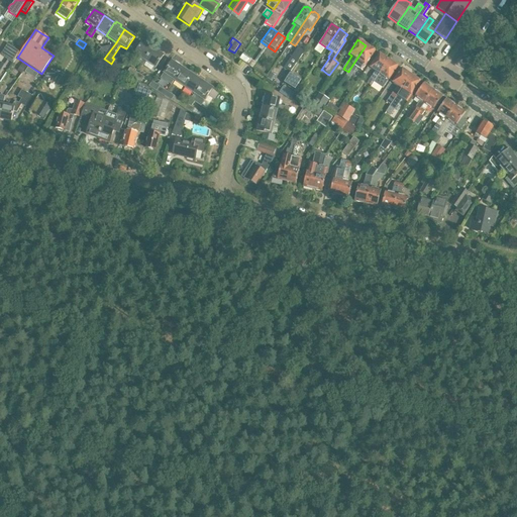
[(144,62),(153,48),(143,41),(134,55),(144,62)]
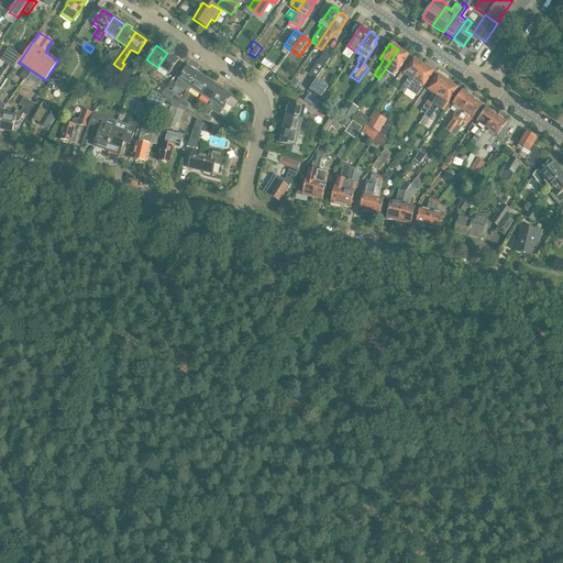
[(228,52),(235,56),(240,50),(233,45),(228,52)]
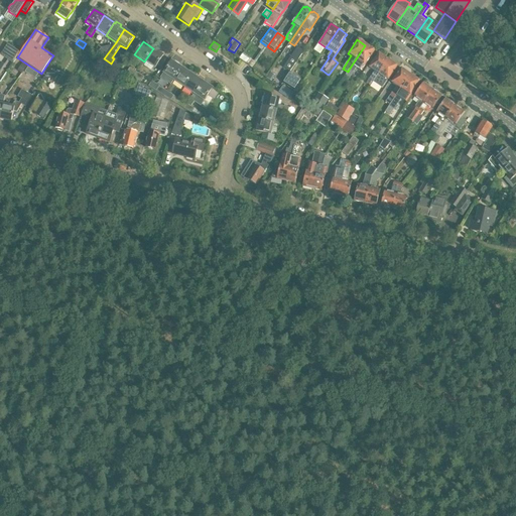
[(83,48),(90,52),(93,48),(86,43),(83,48)]
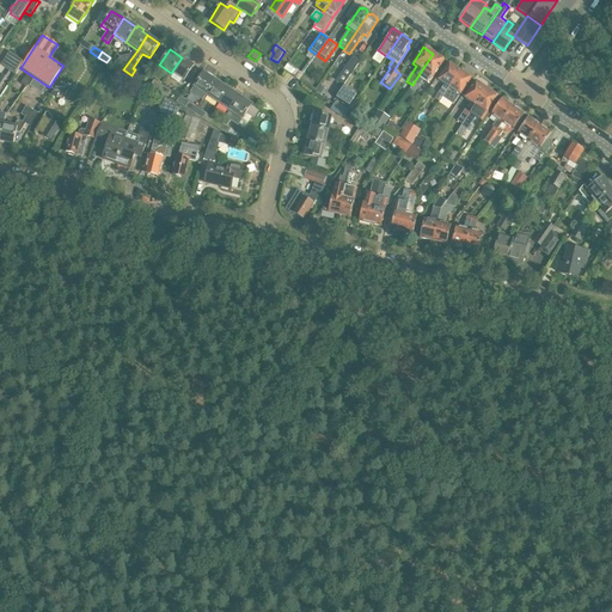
[(7,54),(0,65),(6,69),(16,75),(23,63),(7,54)]
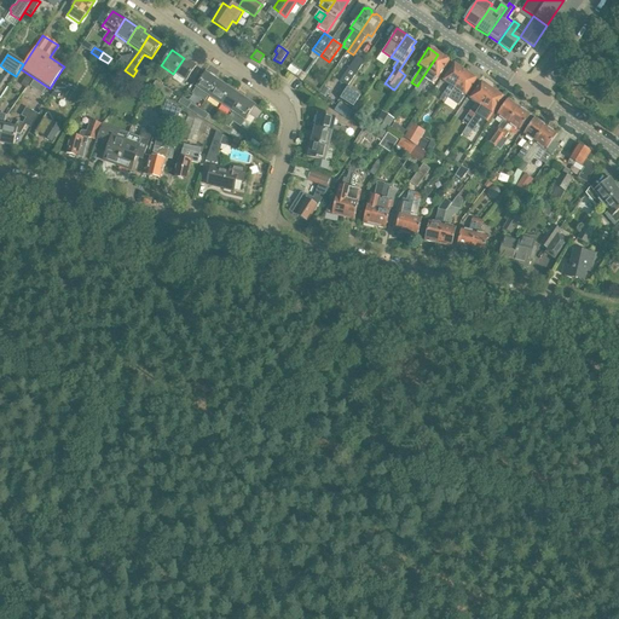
[(418,84),(417,86),(411,96),(415,99),(427,82),(433,86),(450,62),(438,55),(418,84)]
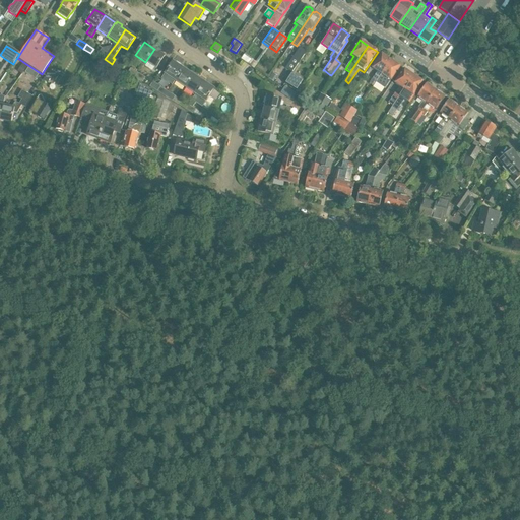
[(285,68),(291,73),(307,52),(300,48),(285,68)]
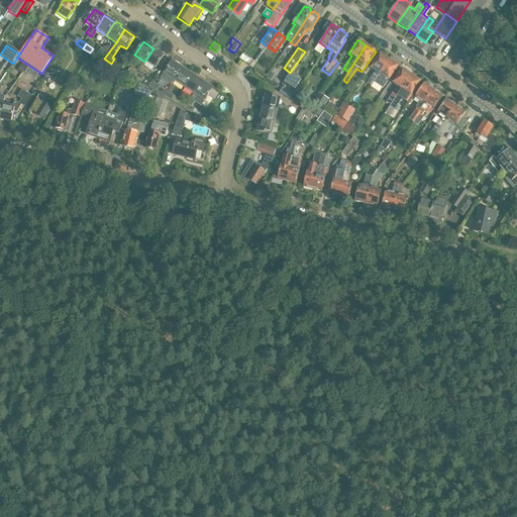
[(153,48),(144,62),(154,69),(164,56),(153,48)]
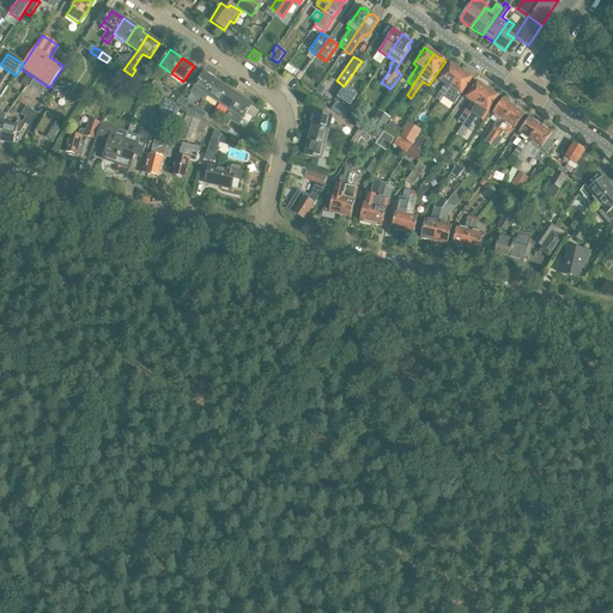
[(123,70),(127,65),(119,59),(115,65),(123,70)]
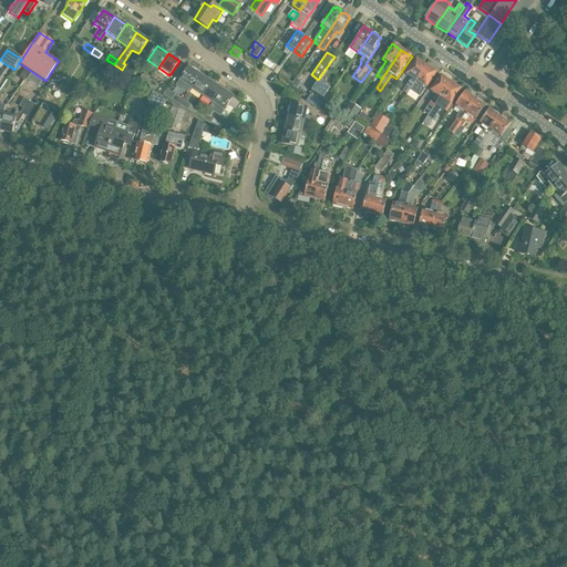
[(267,59),(264,64),(277,74),(280,69),(267,59)]
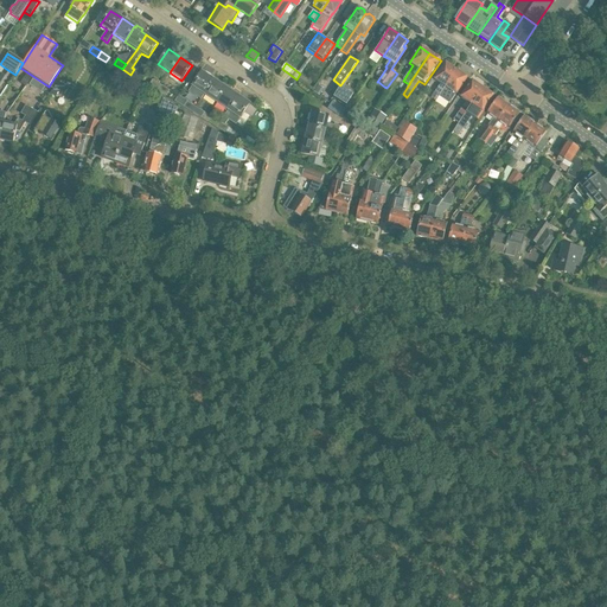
[(440,95),(445,87),(455,71),(446,64),(434,80),(441,84),(435,91),(440,95)]
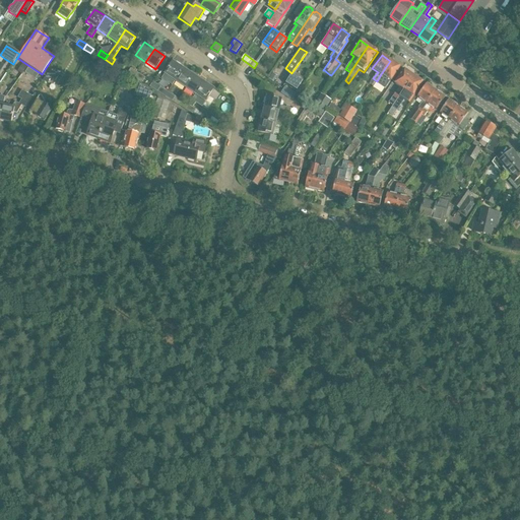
[(56,60),(53,57),(42,74),(46,76),(43,80),(48,83),(50,79),(54,82),(59,75),(50,70),(56,60)]
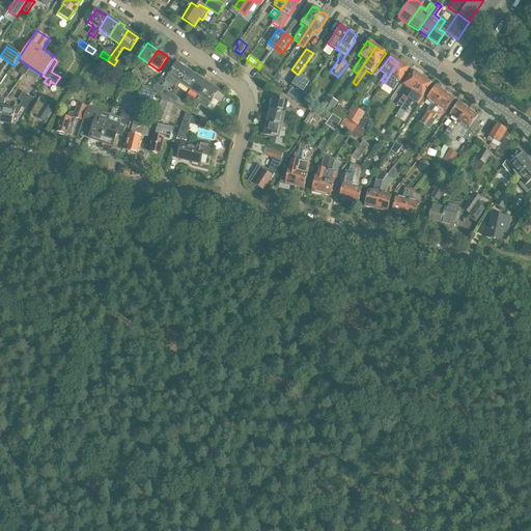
[(168,76),(166,79),(172,83),(176,86),(178,83),(179,82),(188,70),(183,67),(184,65),(179,62),(177,63),(176,63),(168,76)]
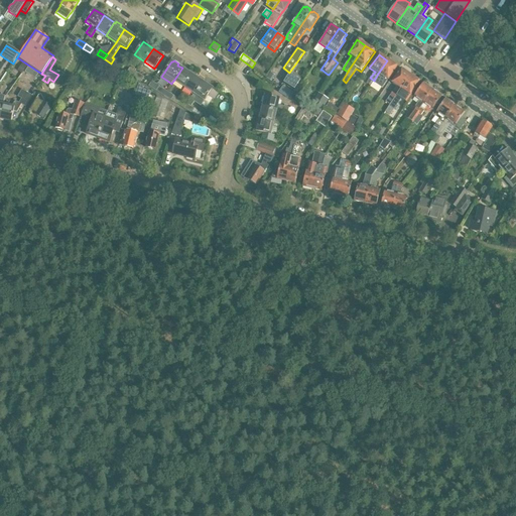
[(382,88),(387,81),(396,67),(387,60),(378,74),(374,81),(373,83),(382,88)]
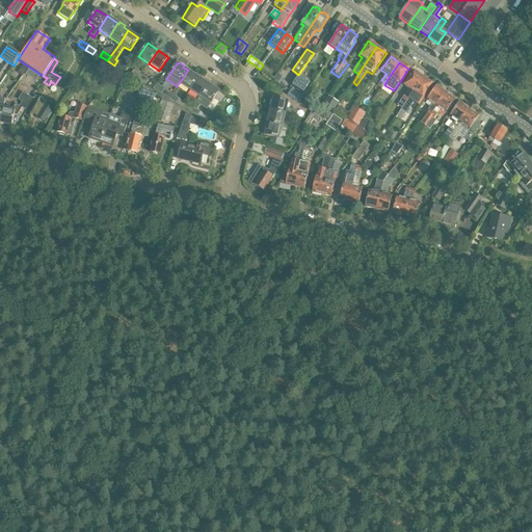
[(24,65),(19,73),(23,76),(28,69),(24,65)]
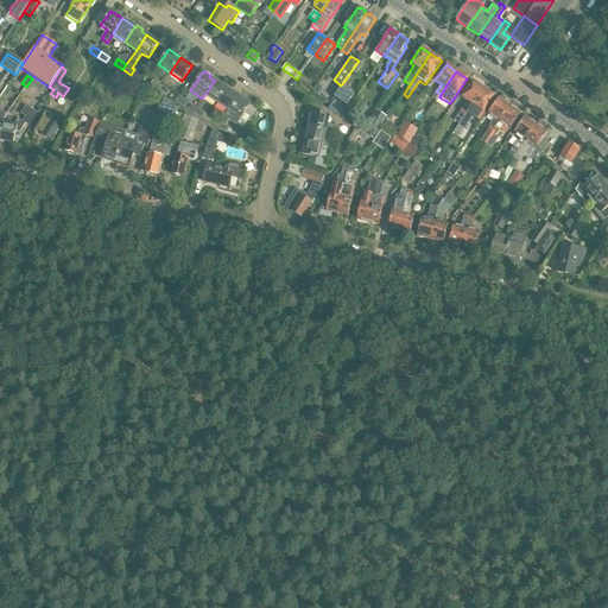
[(45,87),(33,80),(30,86),(42,93),(45,87)]
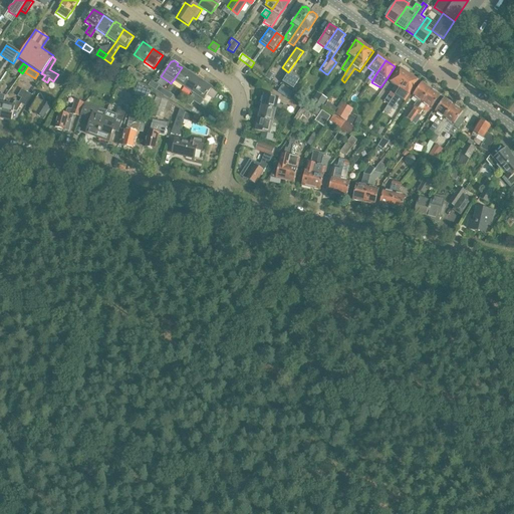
[(174,79),(173,80),(177,82),(183,87),(191,74),(182,67),(174,79)]
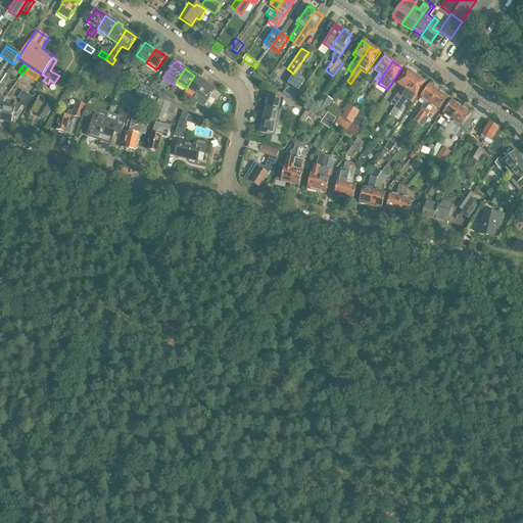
[(135,79),(138,75),(131,69),(128,75),(135,79)]
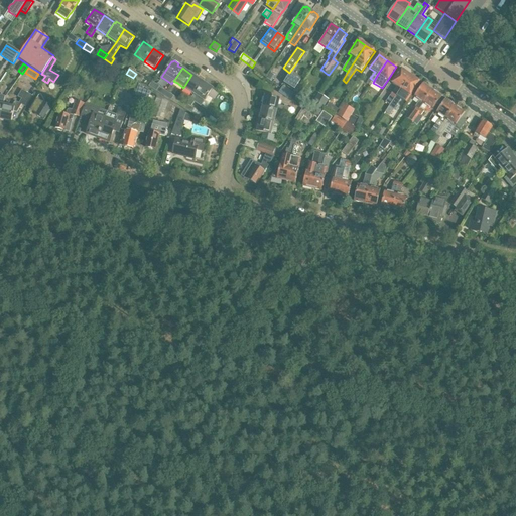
[(400,89),(410,75),(401,69),(391,83),(400,89)]
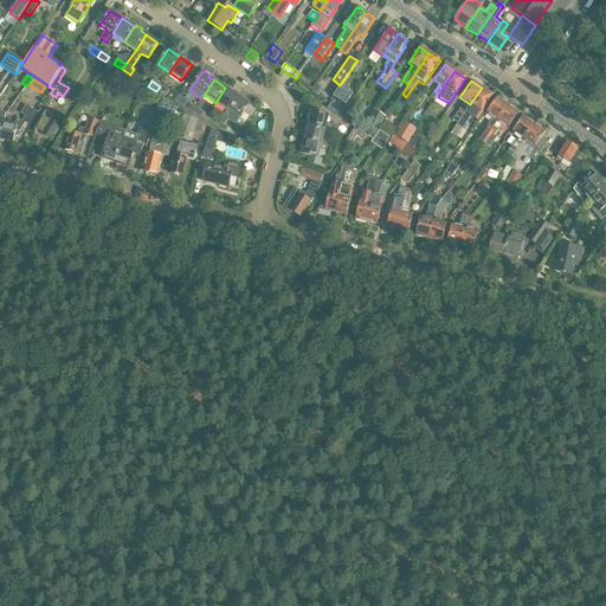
[(318,85),(314,91),(320,95),(323,89),(318,85)]
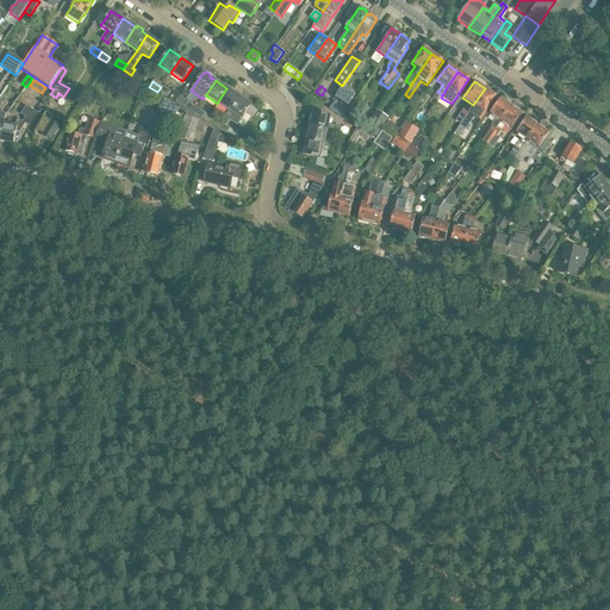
[(161,87),(157,92),(166,98),(169,92),(161,87)]
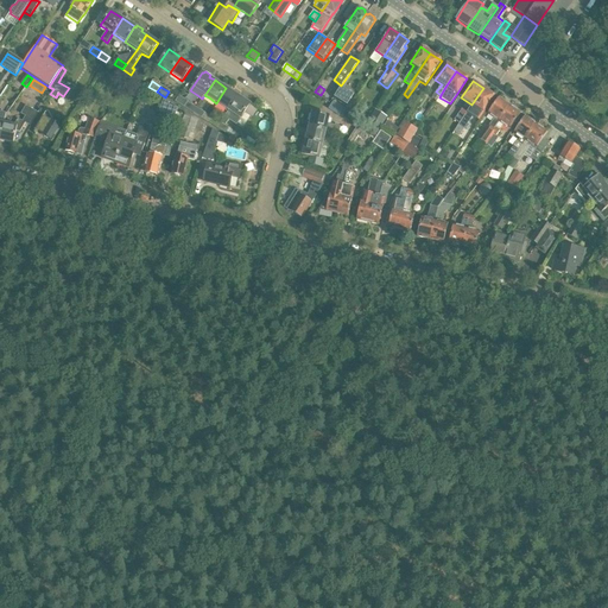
[(347,106),(354,95),(341,87),(334,97),(347,106)]
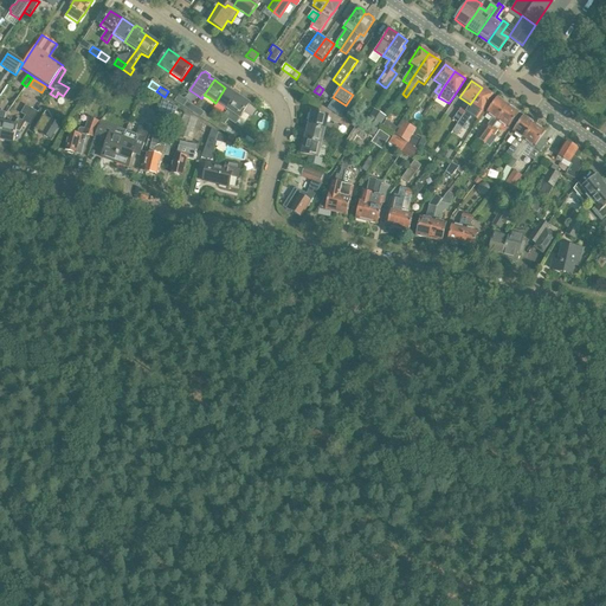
[(225,88),(216,103),(227,110),(237,96),(225,88)]
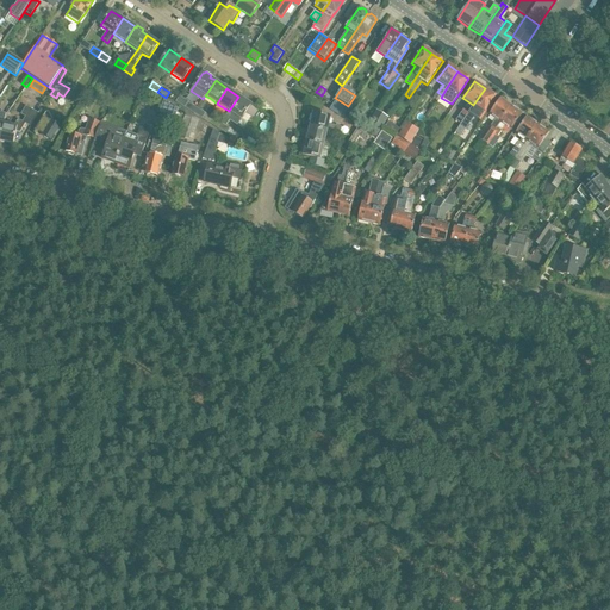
[(479,120),(484,112),(496,97),(485,88),(473,105),(474,105),(471,111),(461,124),(460,125),(466,130),(474,117),(479,120)]
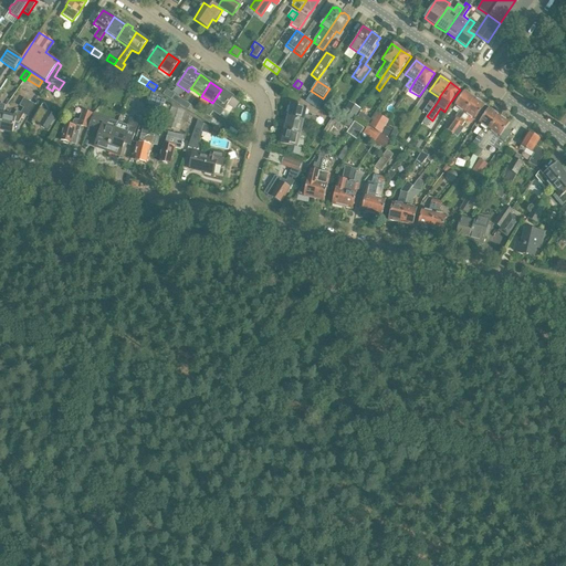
[(209,108),(213,112),(220,116),(223,111),(227,106),(233,96),(221,90),(212,103),(209,108)]
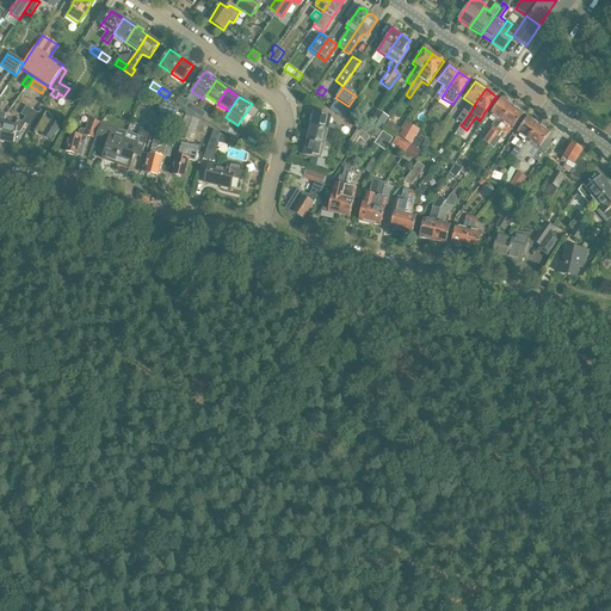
[(501,123),(512,106),(501,99),(489,116),(495,119),(492,125),(481,140),(488,146),(495,135),(493,134),(497,128),(498,129),(501,123)]
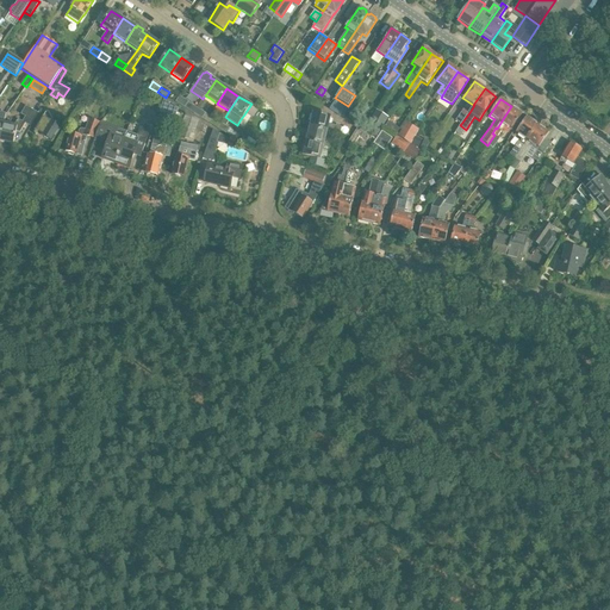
[(179,109),(165,100),(160,112),(175,117),(179,109)]
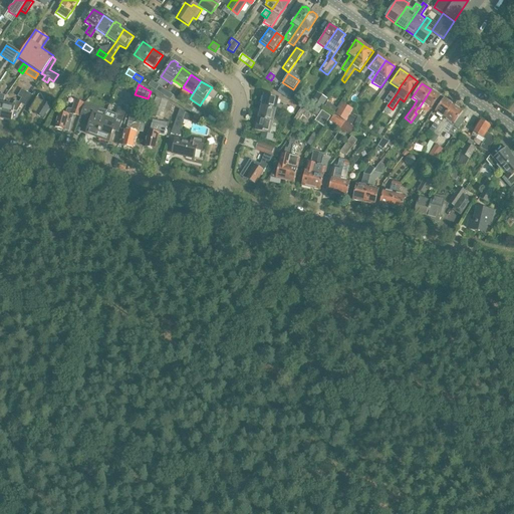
[(163,96),(166,91),(159,86),(156,91),(163,96)]
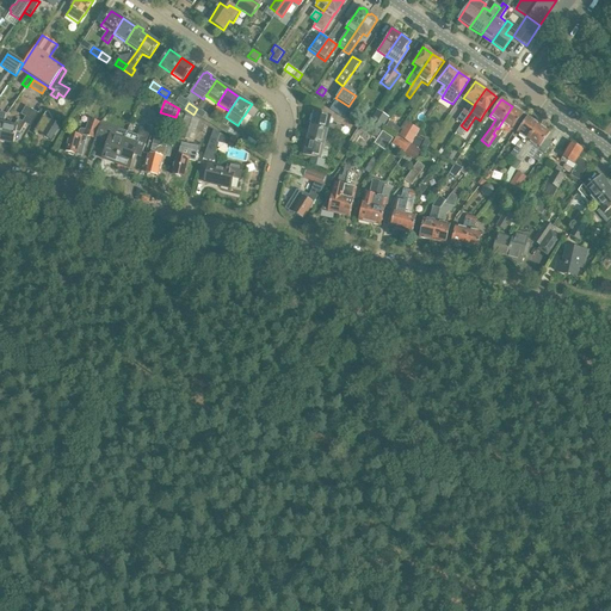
[(30,127),(38,113),(26,106),(22,115),(25,117),(23,123),(19,121),(17,121),(14,127),(4,124),(0,137),(0,141),(13,144),(16,133),(19,134),(25,124),(30,127)]
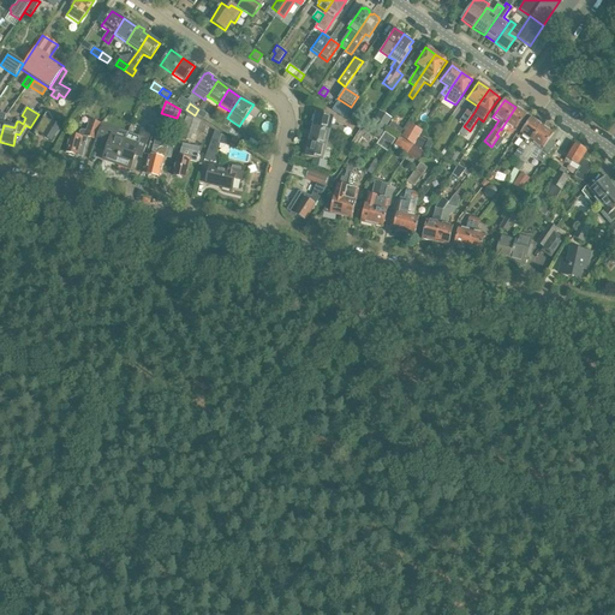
[(505,124),(514,131),(526,114),(515,107),(505,124)]
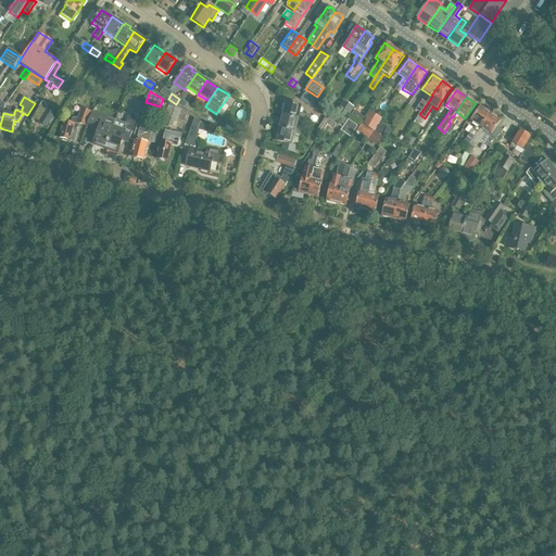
[(420,113),(429,101),(424,98),(415,111),(420,113)]
